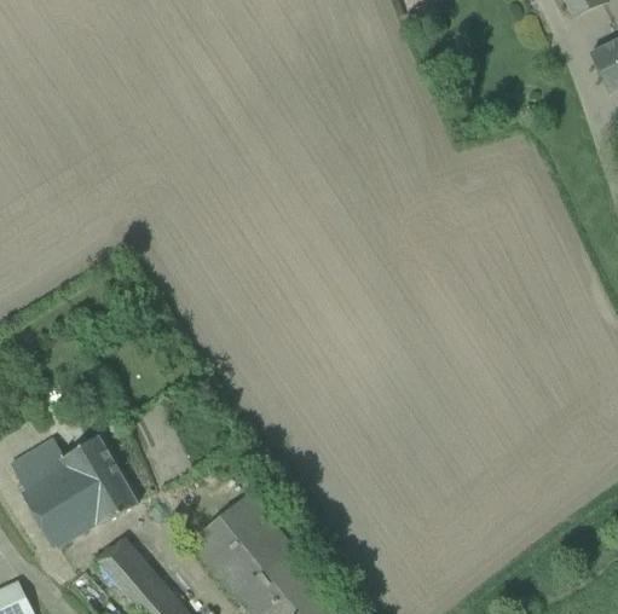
[(564,0),(572,17),(607,0),(564,0)]
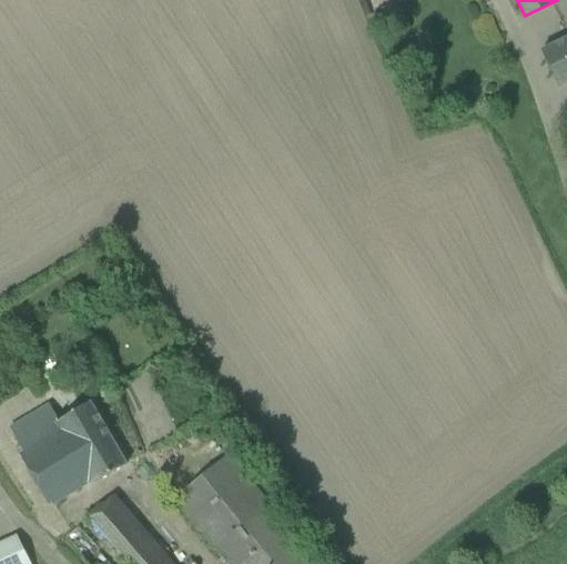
[(566,34),(540,48),(559,86),(566,81),(566,34)]
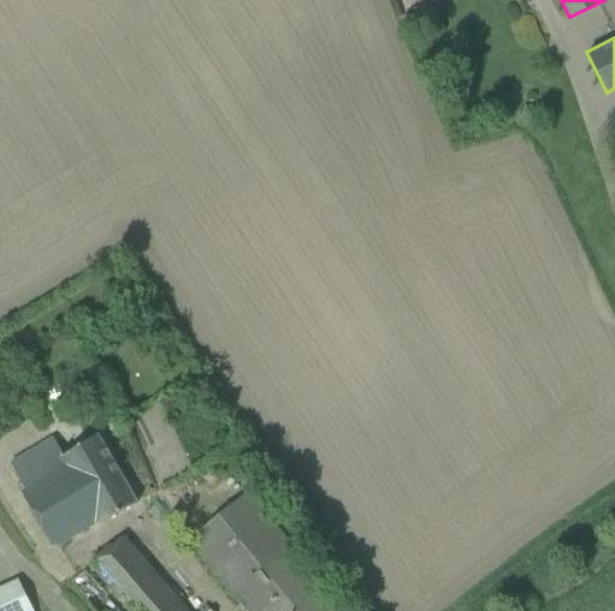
[(52,539),(58,543),(100,517),(102,520),(136,500),(98,432),(64,452),(53,434),(10,460),(25,485),(21,488),(52,539)]
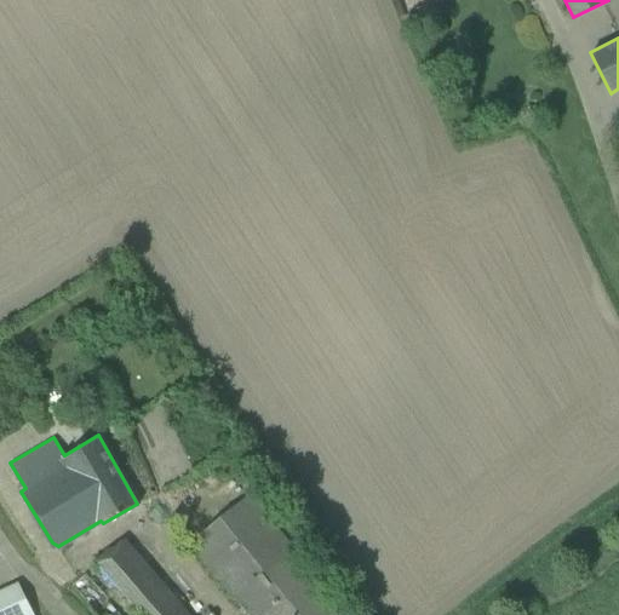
[(349,614),(248,492),(190,539),(252,614),(349,614)]
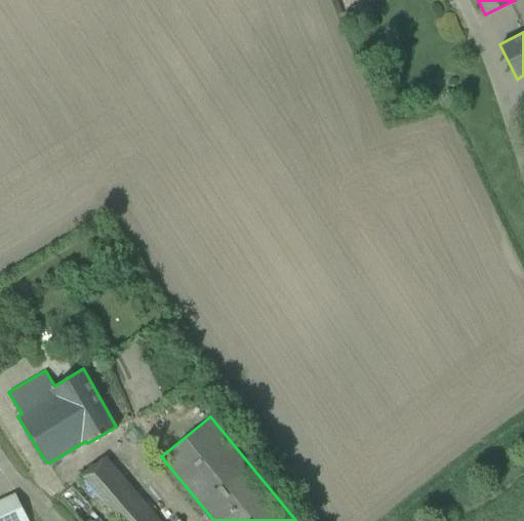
[(81,475),(120,520),(161,520),(137,492),(105,455),(81,475)]
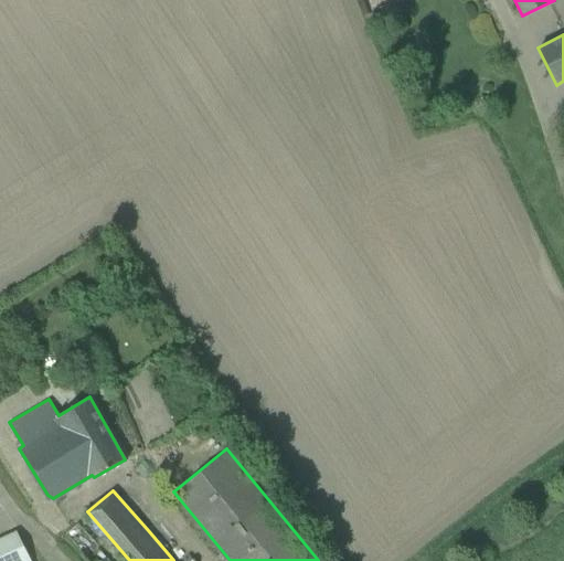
[(0,560),(24,560),(31,559),(17,530),(0,538),(0,560)]
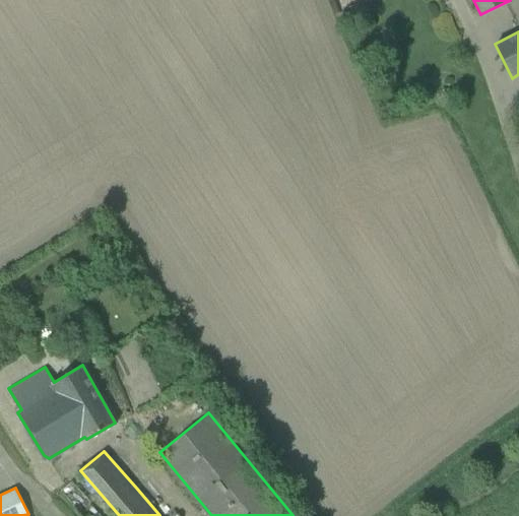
All buildings are outlined.
